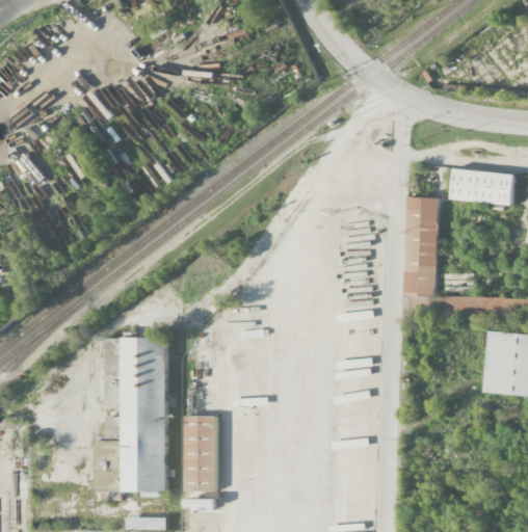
[(510,205),(512,174),(451,169),(449,201),(510,205)]
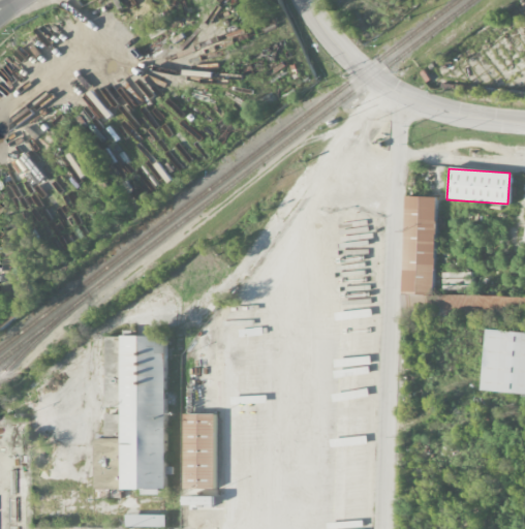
[(434,197),(403,196),(400,292),(431,293),(434,197)]
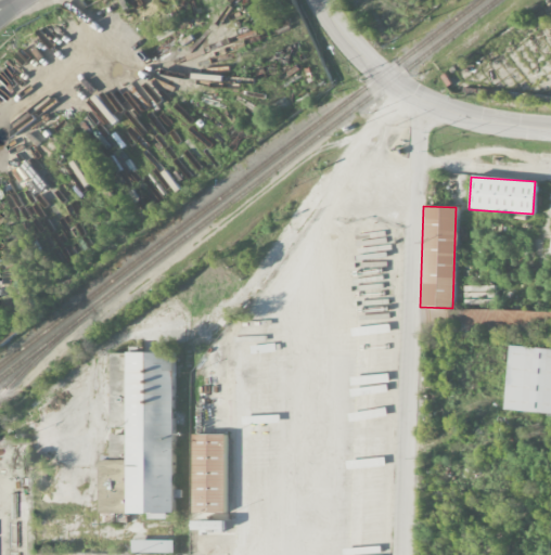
[(550,313),(420,305),(419,326),(550,335),(550,220),(548,257),(550,257),(550,313)]
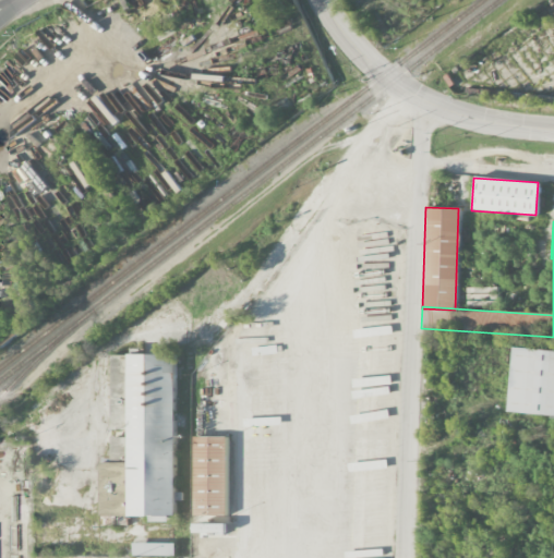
[(553,350),(509,348),(506,413),(553,415),(553,350)]
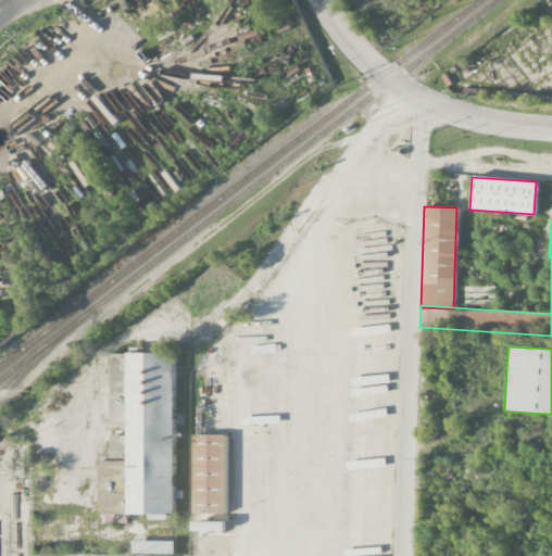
[(191,514),(224,514),(225,436),(192,436),(191,514)]
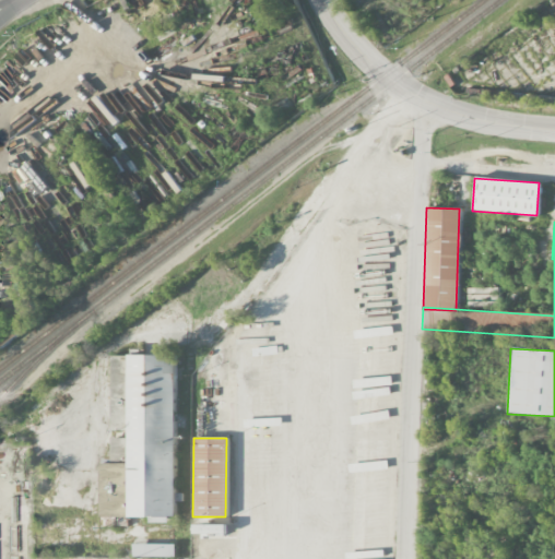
[(212,518),(193,518),(192,533),(199,533),(200,526),(208,526),(208,535),(224,536),(224,524),(212,524),(212,518)]
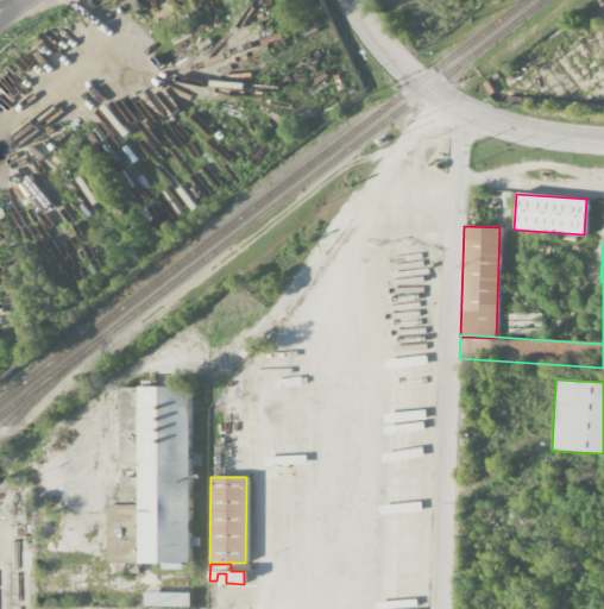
[(143,607),(188,607),(188,592),(143,592),(143,607)]
